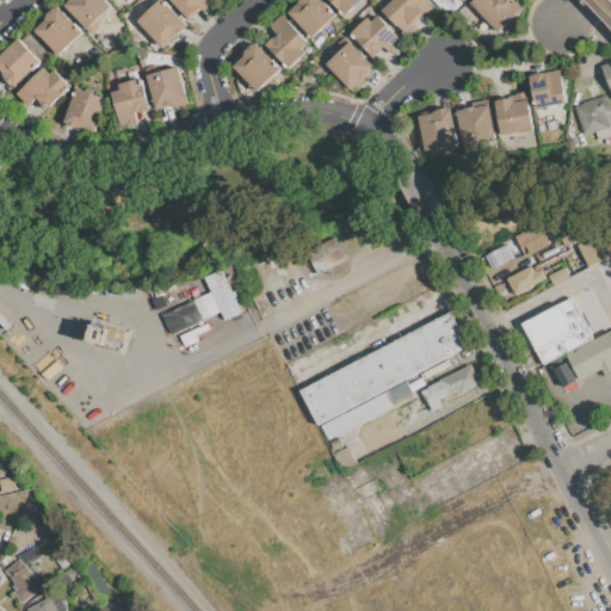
[(99,23),(99,29),(94,32),(90,31),(66,5),(71,1),(69,0),(104,0),(111,7),(105,12),(107,14),(99,23)]
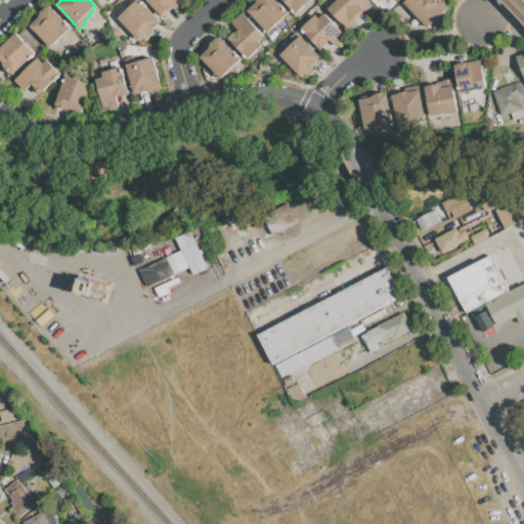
[(137,0),(143,6),(145,4),(161,20),(157,24),(158,26),(153,31),(151,29),(149,31),(148,30),(139,40),(118,17),(137,0)]
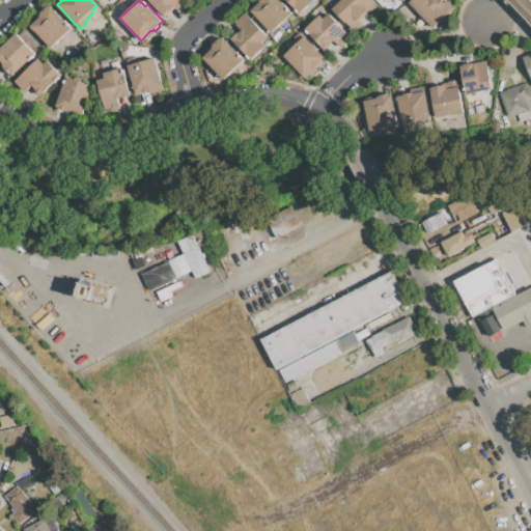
[(147,0),(186,0),(176,9),(174,7),(167,15),(165,12),(163,16),(147,0)]
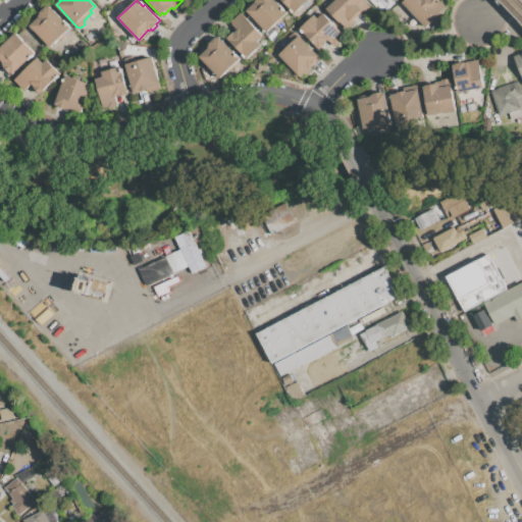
[(274,0),(288,13),(266,33),(245,10),(256,0),(274,0)]
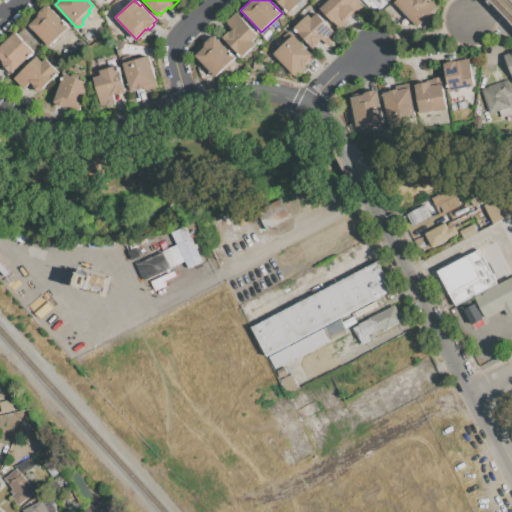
[(302,0),(289,13),(276,0),(302,0)]
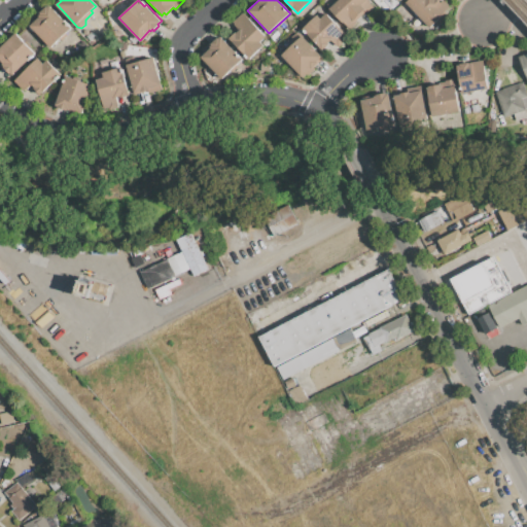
[(329,8),(338,0),(367,0),(374,6),(365,13),(363,11),(354,20),(356,23),(349,30),(329,8)]
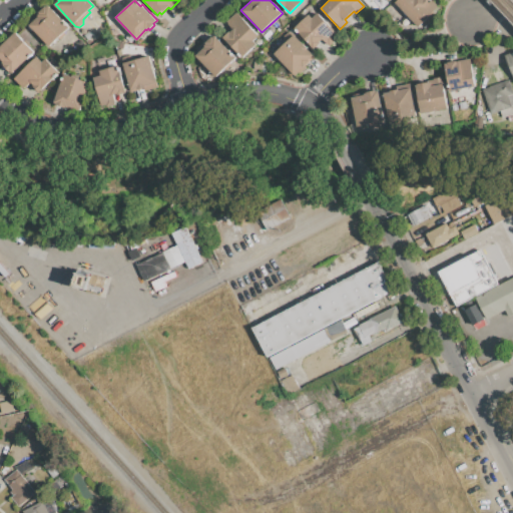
[(369,9),(389,9),(389,0),(369,0),(369,9)]
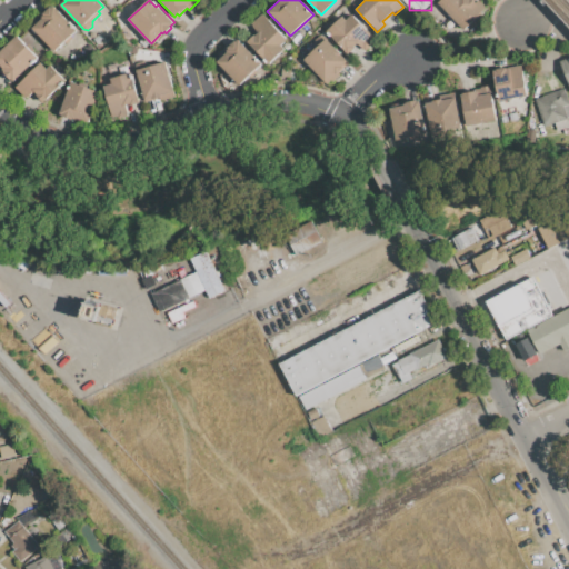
[(438,2),(440,0),(472,0),(475,2),(476,0),(478,0),(486,8),(463,29),(438,2)]
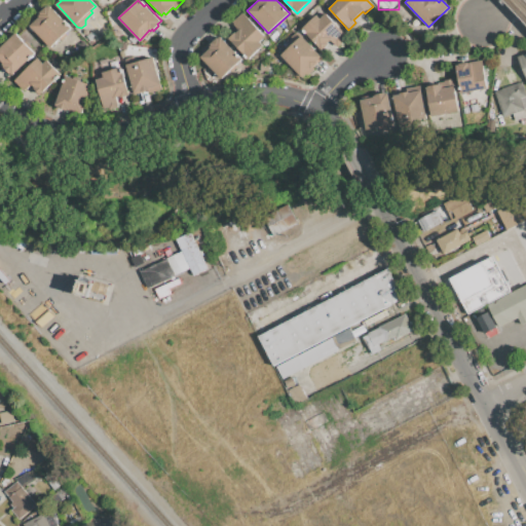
[(30,26),(36,20),(35,19),(41,13),(39,12),(46,6),(47,7),(50,5),(71,29),(66,33),(68,35),(62,40),(60,38),(49,48),(30,26)]
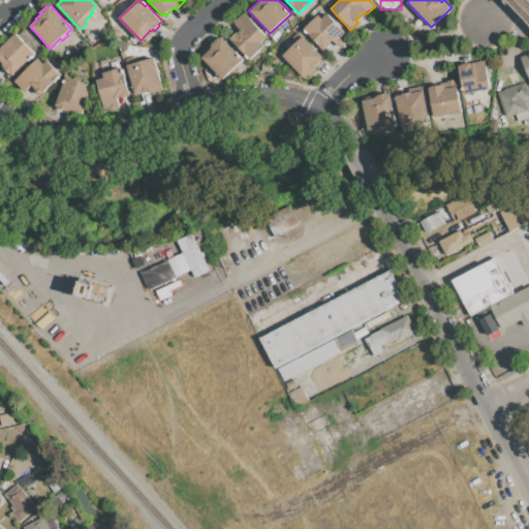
[(106,12),(113,10),(115,17),(109,19),(106,12)]
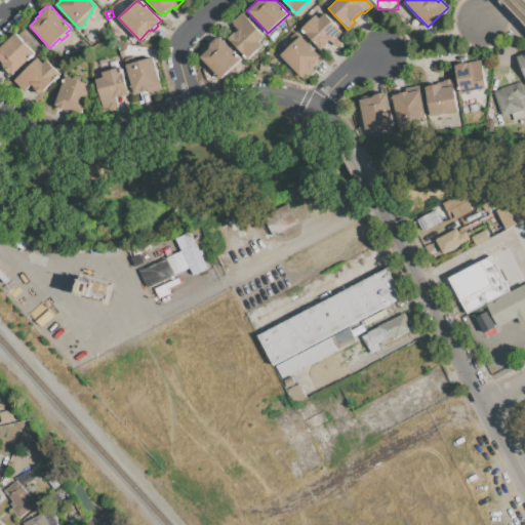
[(233,24),(243,13),(265,36),(259,41),(263,45),(248,59),(229,39),(239,30),(233,24)]
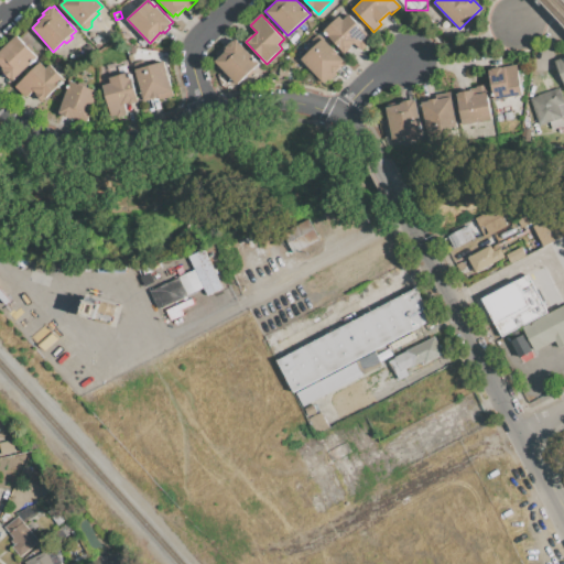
[(349,14),(370,39),(367,42),(369,44),(361,51),(354,43),(349,47),(350,49),(344,54),(323,32),(339,17),(343,20),(349,14)]
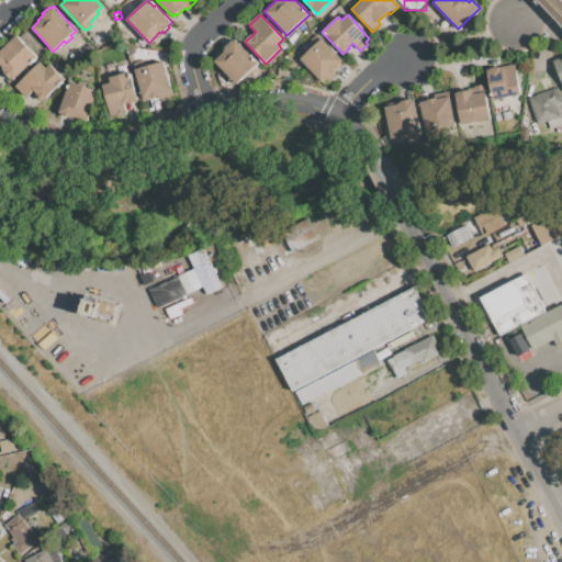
[(433,26),(444,17),(459,34),(448,44),(433,26)]
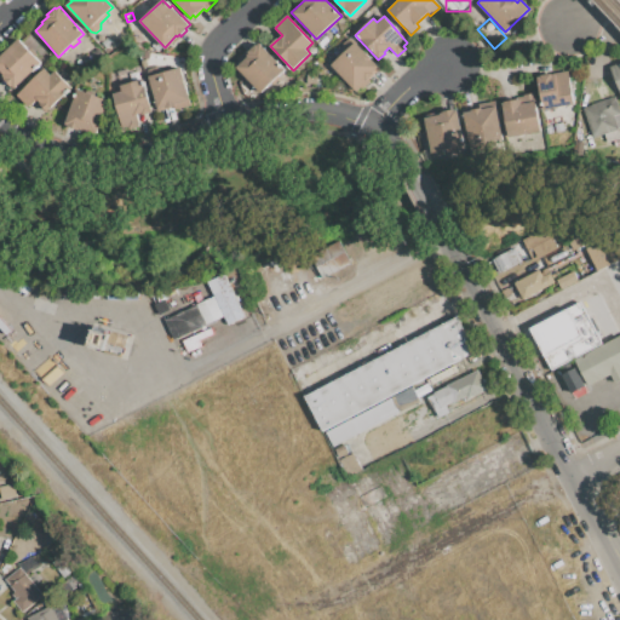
[(102,42),(108,36),(116,46),(110,51),(102,42)]
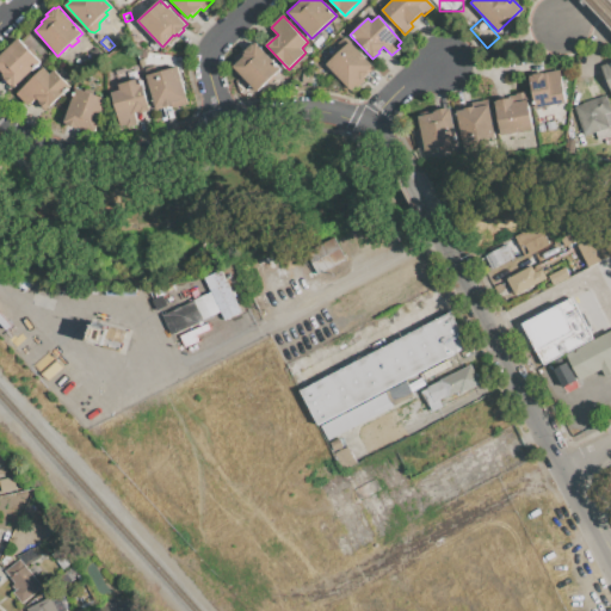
[(349,92),(325,65),(333,57),(332,55),(340,48),(337,44),(346,36),(375,67),(362,78),(364,81),(357,87),(356,85),(349,92)]
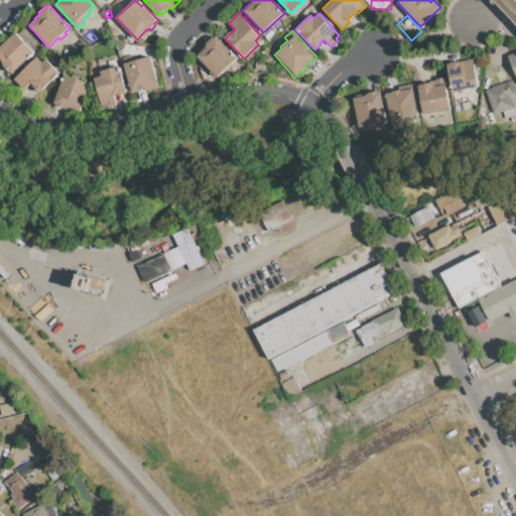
[(0,60),(0,46),(15,33),(33,52),(28,56),(29,57),(12,74),(0,60)]
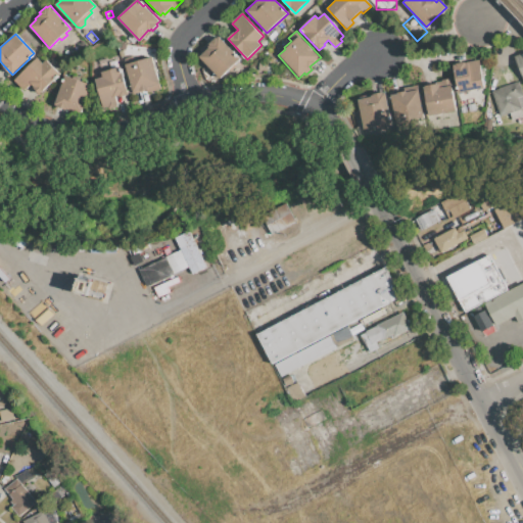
[(128,38),(132,35),(137,40),(133,44),(128,38)]
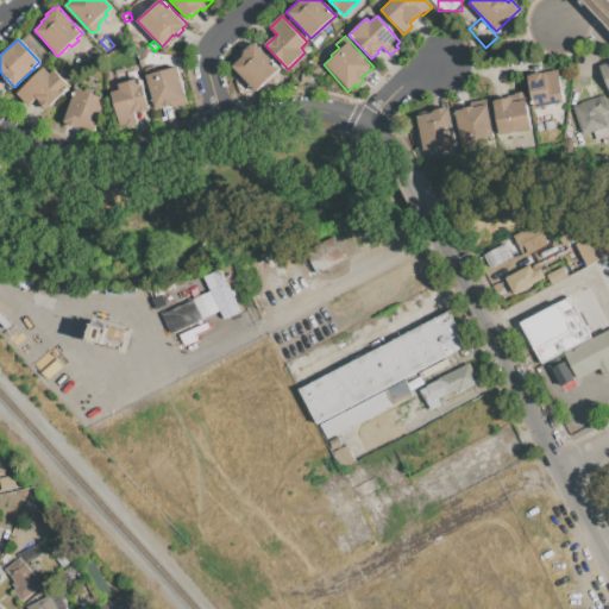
[(251,44),(255,42),(280,69),(256,90),(231,64),(245,51),(244,50),(251,43),(251,44)]
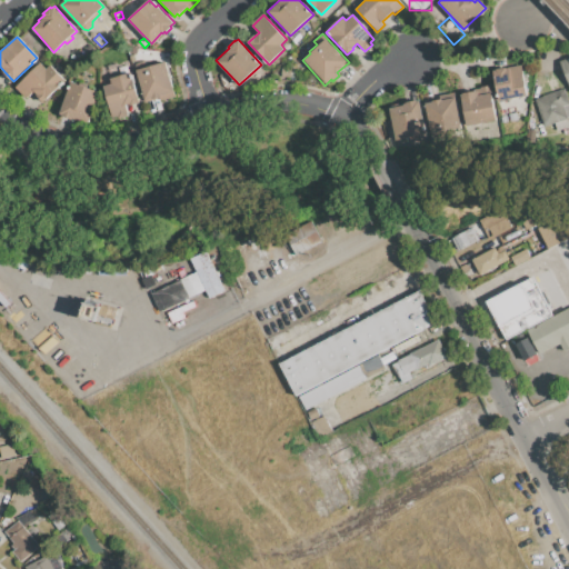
[(311,39),(316,43),(308,50),(305,46),(311,39)]
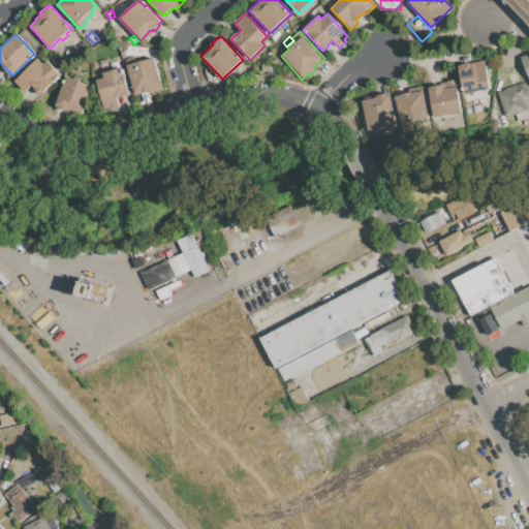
[(78,44),(84,40),(89,45),(84,51),(78,44)]
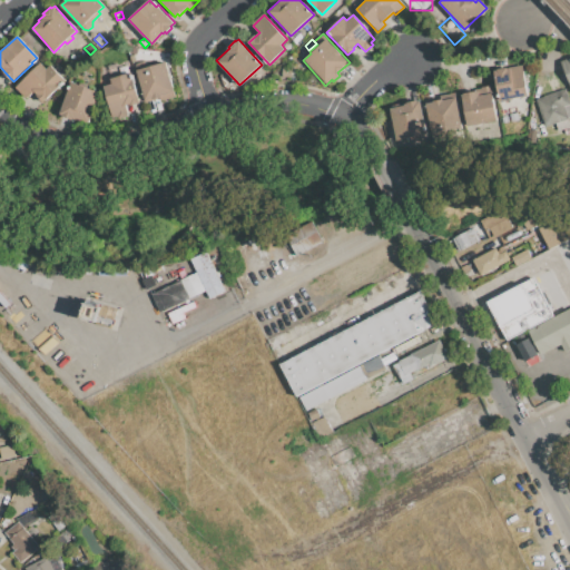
[(569,85),(559,59),(569,55),(569,85)]
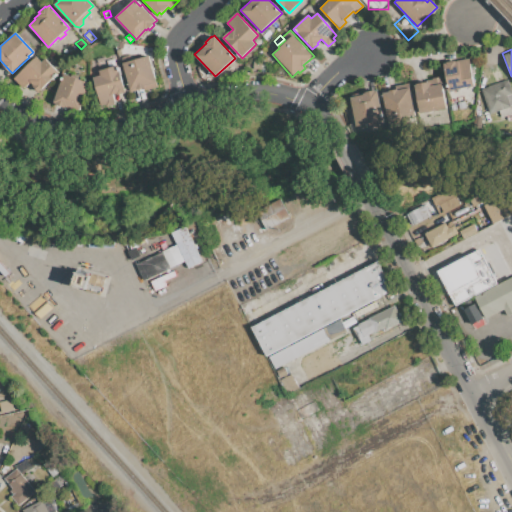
[(145,91),(144,87),(139,88),(140,89),(130,91),(122,59),(123,57),(129,55),(131,57),(132,61),(150,56),(158,87),(145,91)]
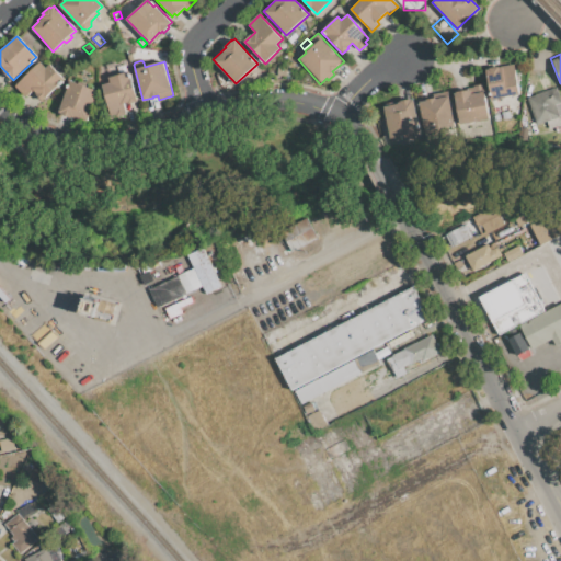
[(36,92),(34,90),(25,98),(15,86),(41,61),(46,68),(52,64),(65,78),(58,83),(59,84),(42,101),(35,93),(36,92)]
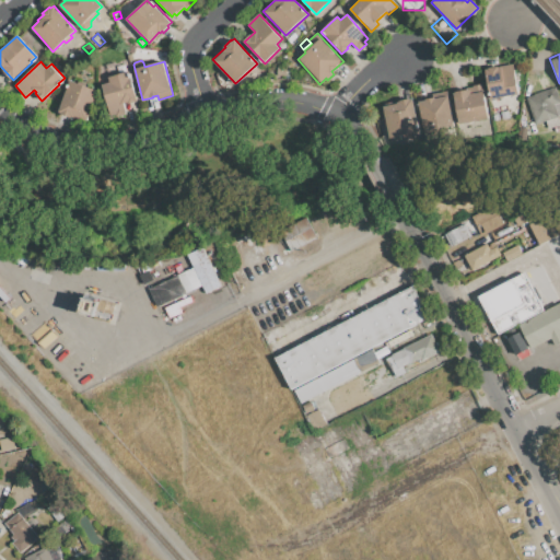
[(517,93),(490,98),(485,69),(513,63),(517,93)]
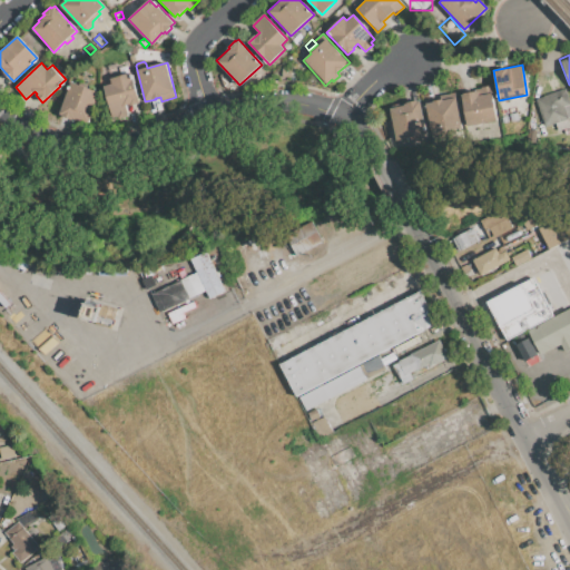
[(282,68),(291,69),(291,78),(282,77),(282,68)]
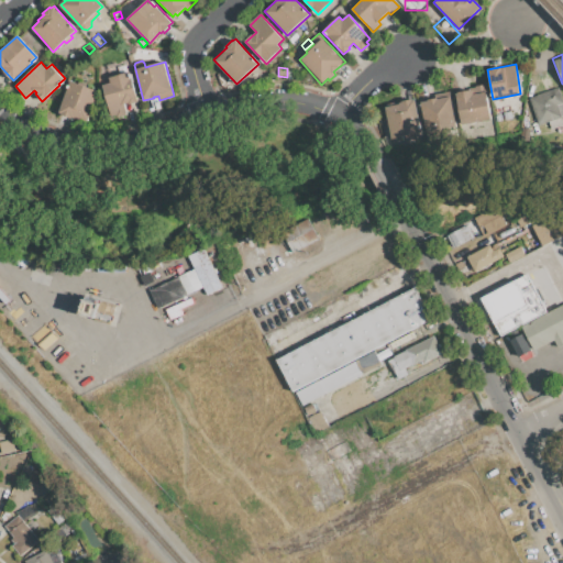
[(102,85),(110,83),(109,77),(131,72),(139,99),(136,99),(136,102),(130,105),(129,101),(124,102),(128,113),(111,118),(102,85)]
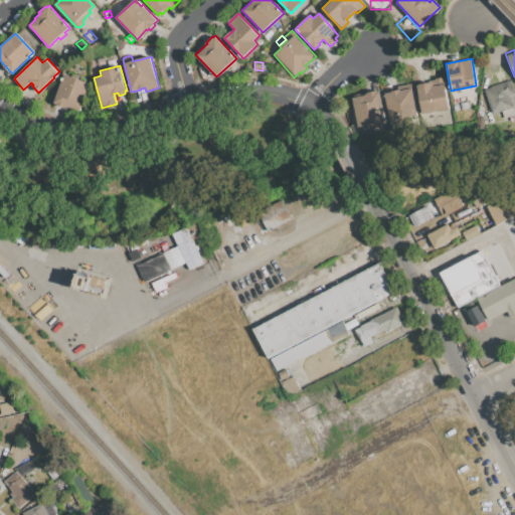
[(57,103),(54,102),(64,74),(90,83),(79,112),(65,106),(64,108),(56,105),(57,103)]
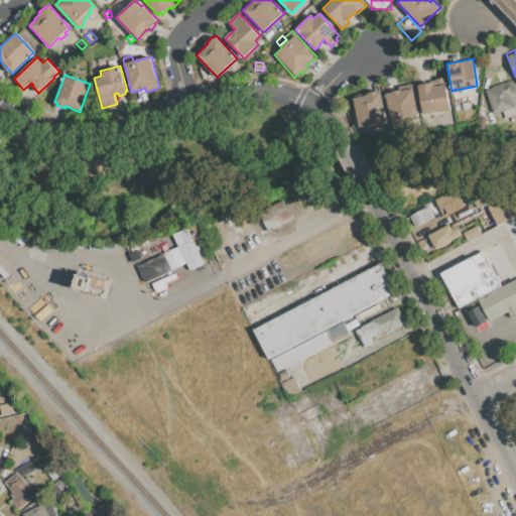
[(422,113),(417,86),(436,82),(436,79),(444,78),(444,81),(449,109),(422,113)]
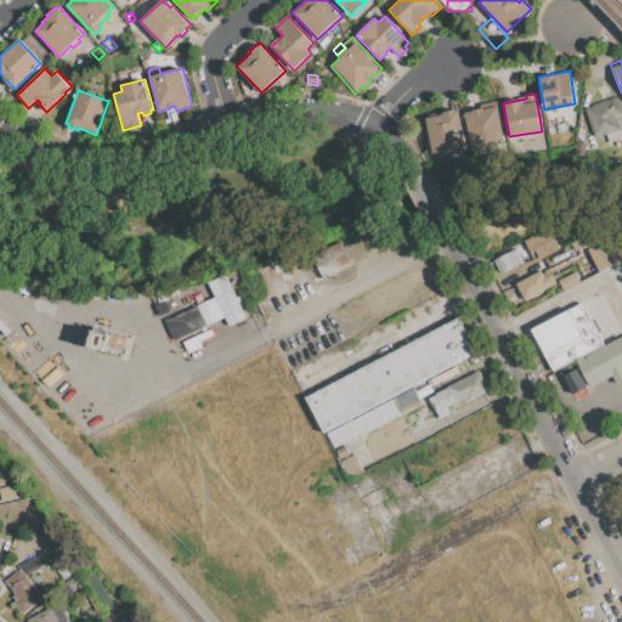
[(606,136),(597,140),(584,109),(616,97),(621,113),(621,129),(618,131),(621,139),(609,143),(606,136)]
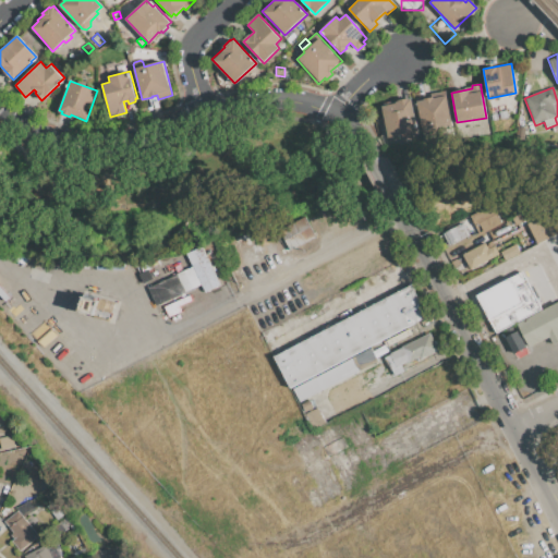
[(417,101),(432,99),(432,94),(445,92),(446,96),(447,96),(452,129),(423,133),(417,101)]
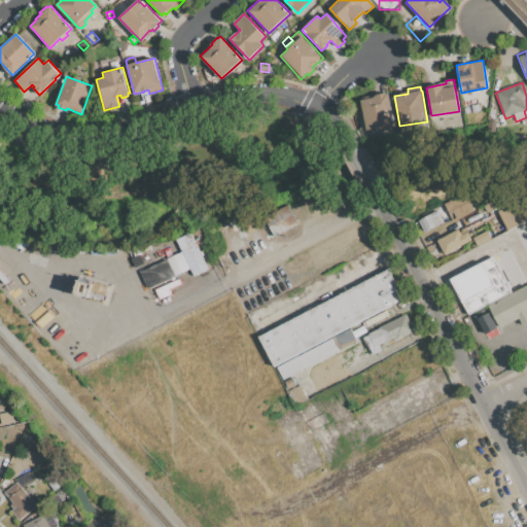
[(386,125),(387,128),(379,130),(378,127),(365,129),(360,100),(377,97),(377,95),(387,93),(387,95),(389,95),(394,124),(386,125)]
